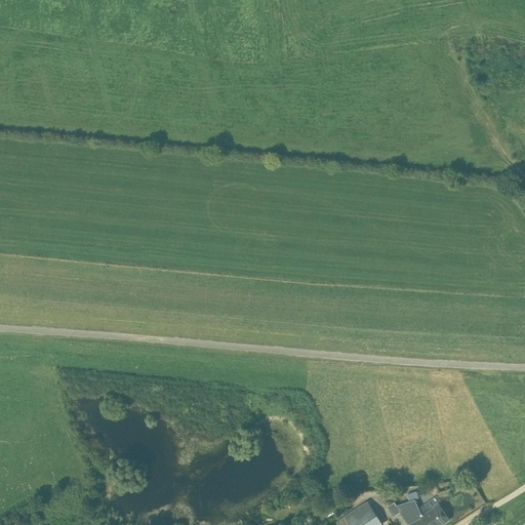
[(409,524),(423,515),(421,514),(414,499),(397,506),(400,511),(409,524)]
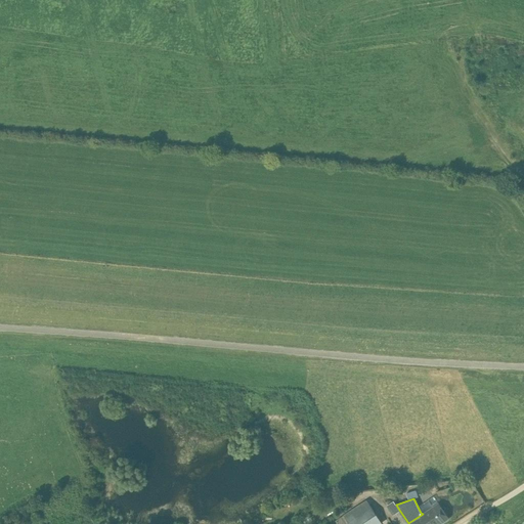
[(366,499),(344,515),(349,523),(378,523),(382,522),(370,506),(366,499)]
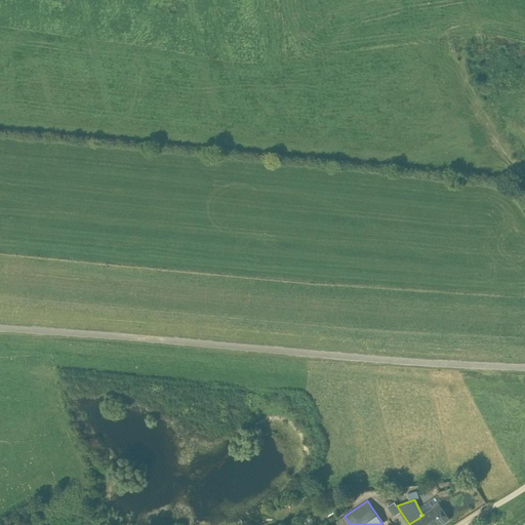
[(400,511),(397,506),(394,501),(387,506),(394,515),(400,511)]
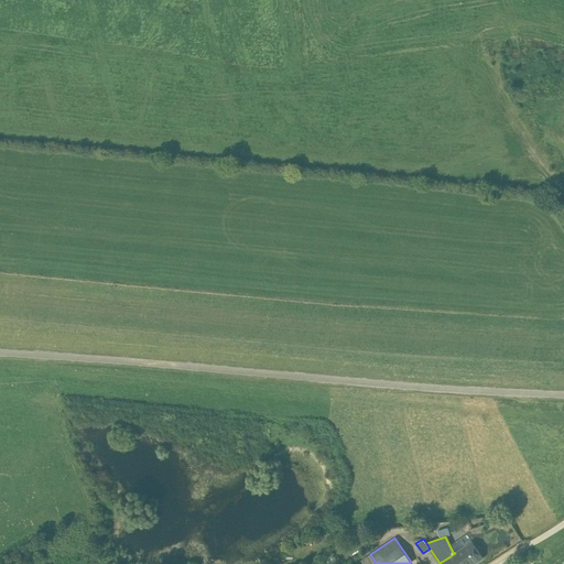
[(474,563),(484,557),(472,541),(455,553),(440,563),(474,563)]
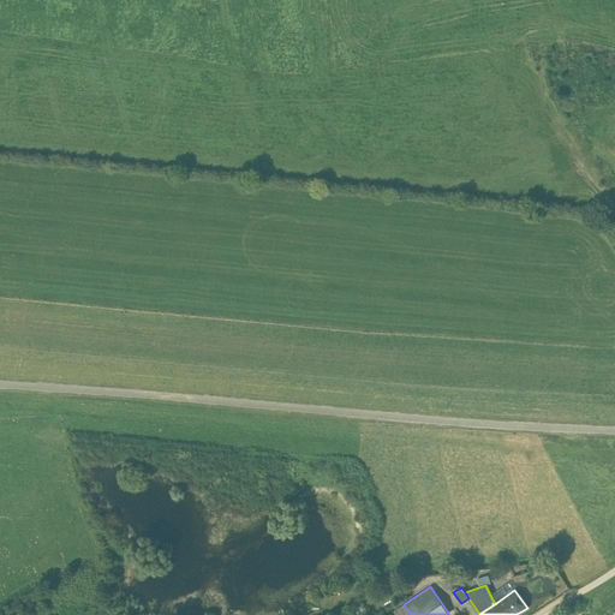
[(406,614),(410,614),(404,604),(395,610),(398,614),(406,614)]
